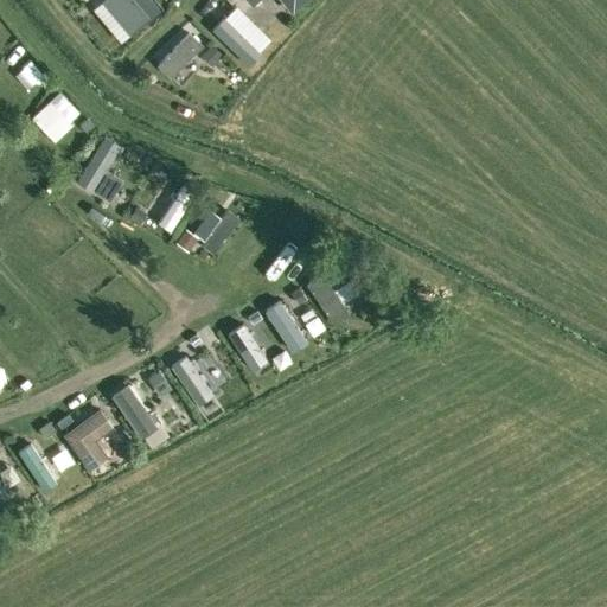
[(158,12),(147,0),(103,0),(131,33),(158,12)]
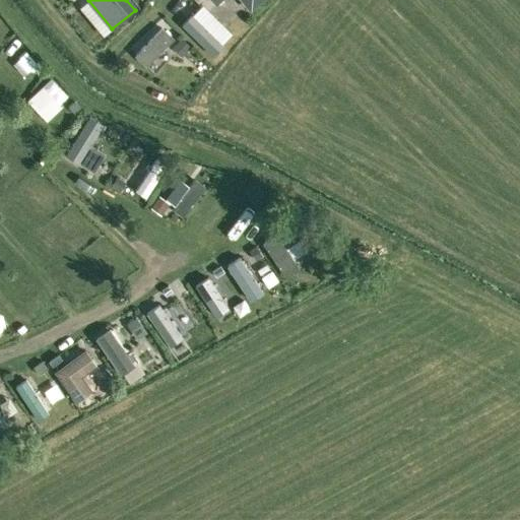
[(240,0),(251,12),(265,0),(240,0)]
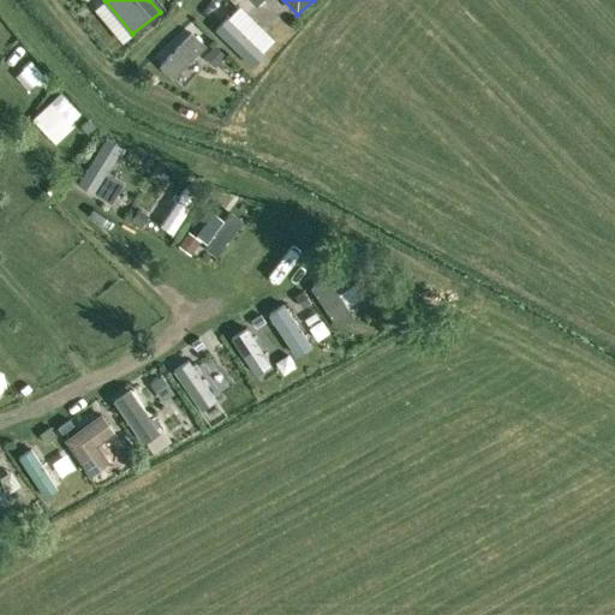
[(255,11),(246,19),(278,48),(286,39),(255,11)]
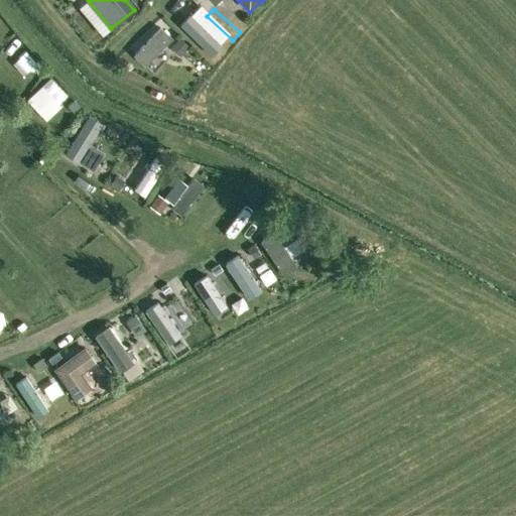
[(192,13),(181,23),(214,55),(224,45),(192,13)]
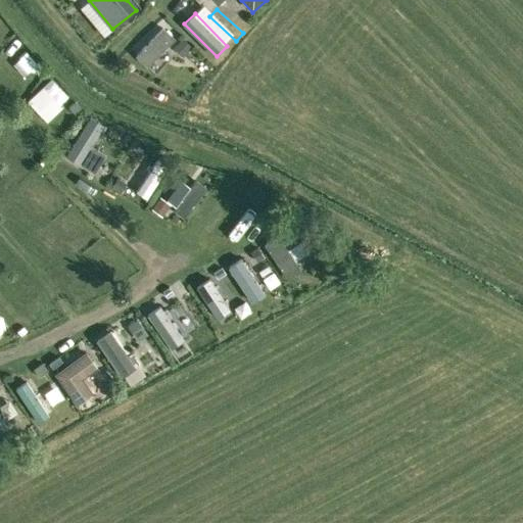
[(163,28),(135,56),(148,68),(177,41),(163,28)]
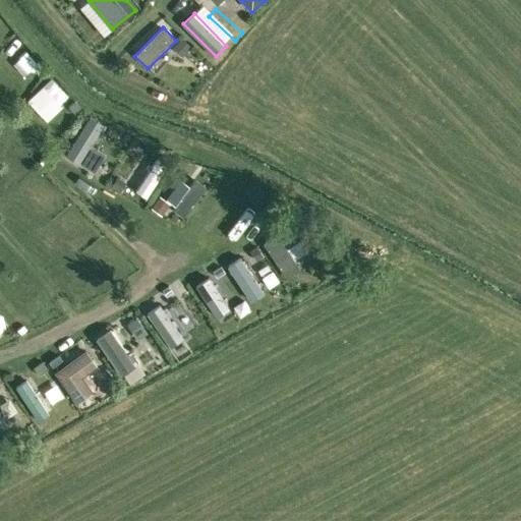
[(90,117),(66,155),(82,165),(106,127),(90,117)]
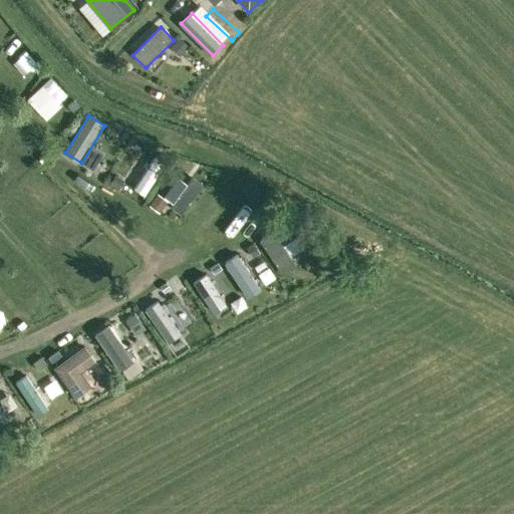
[(104,170),(118,177),(135,143),(120,136),(104,170)]
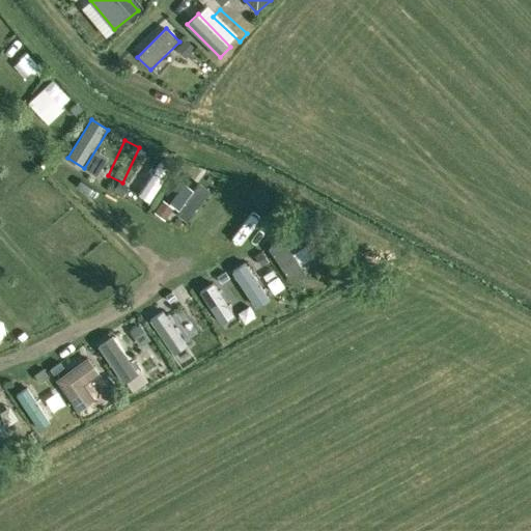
[(138,194),(149,201),(171,166),(160,159),(138,194)]
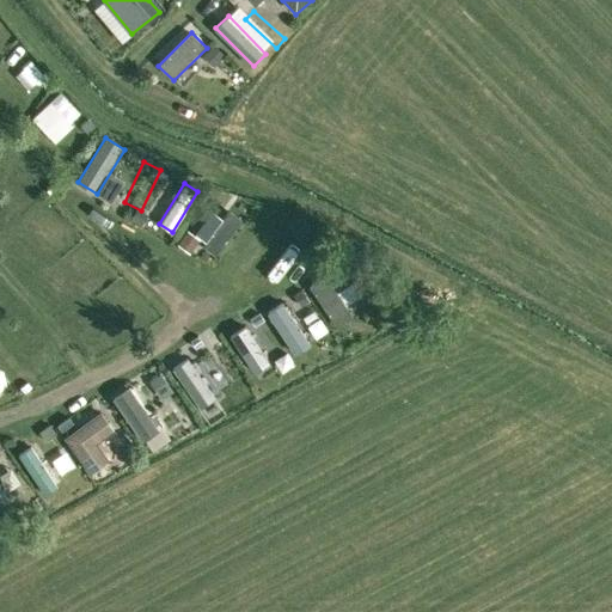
[(214,209),(196,234),(209,244),(227,220),(214,209)]
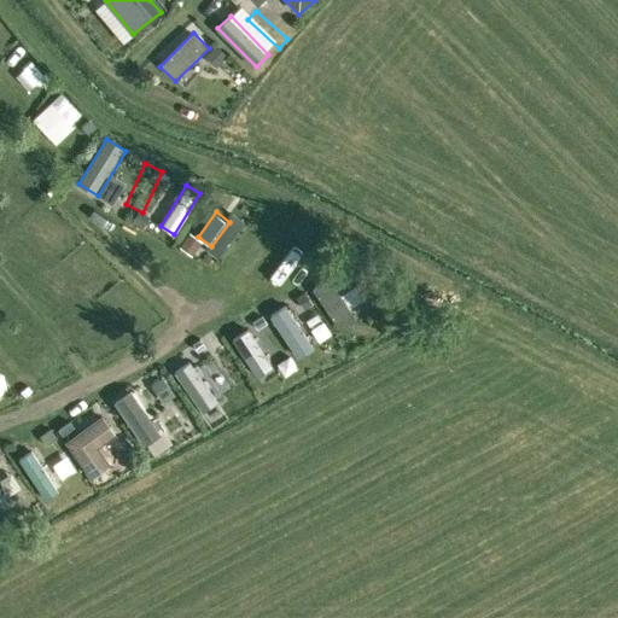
[(245,267),(258,280),(297,243),(284,229),(245,267)]
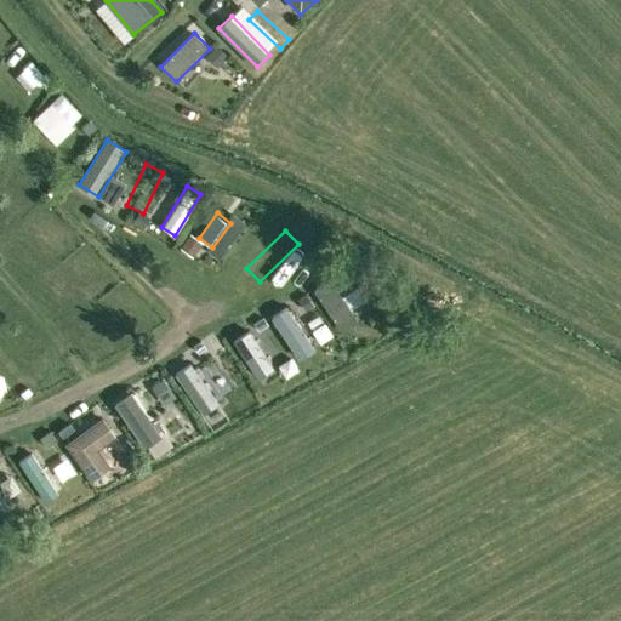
[(362,284),(351,267),(314,291),(342,334),(360,323),(343,296),(362,284)]
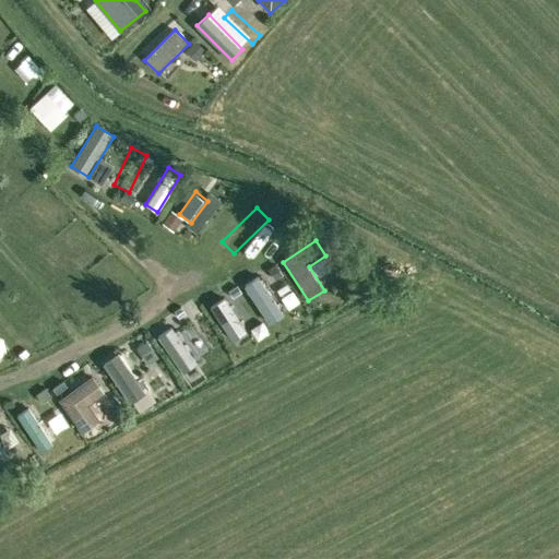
[(268,269),(274,278),(282,273),(275,264),(268,269)]
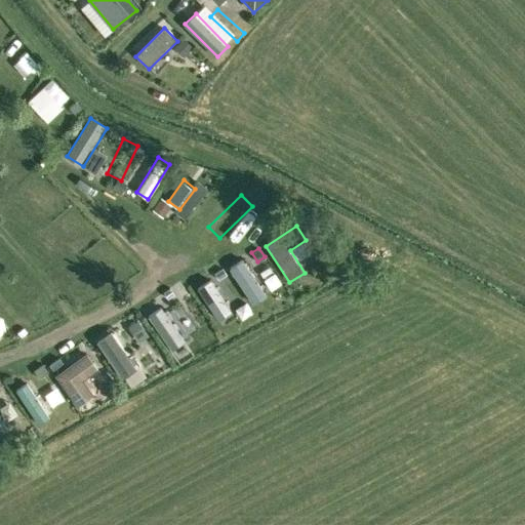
[(244,258),(231,267),(256,307),(270,297),(244,258)]
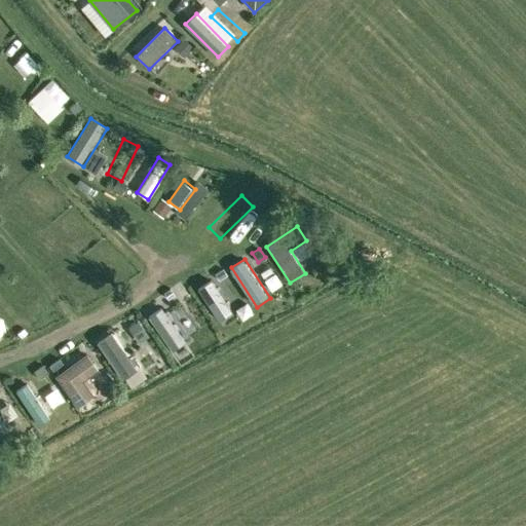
[(212,280),(199,289),(221,323),(233,314),(212,280)]
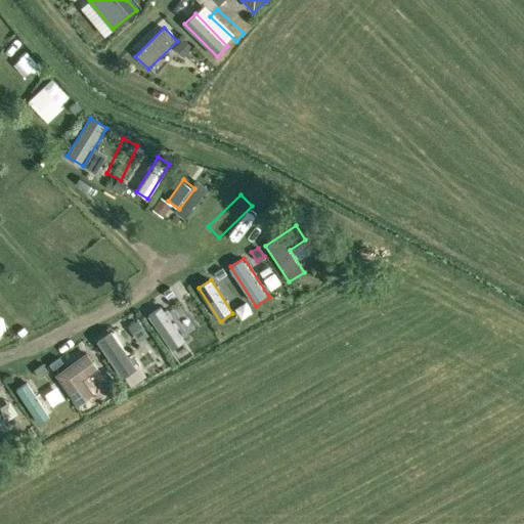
[(163,292),(167,298),(173,294),(169,288),(163,292)]
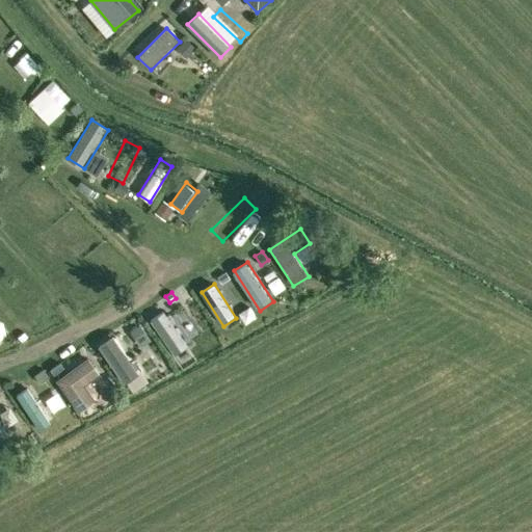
[(151,321),(174,355),(188,346),(165,312),(151,321)]
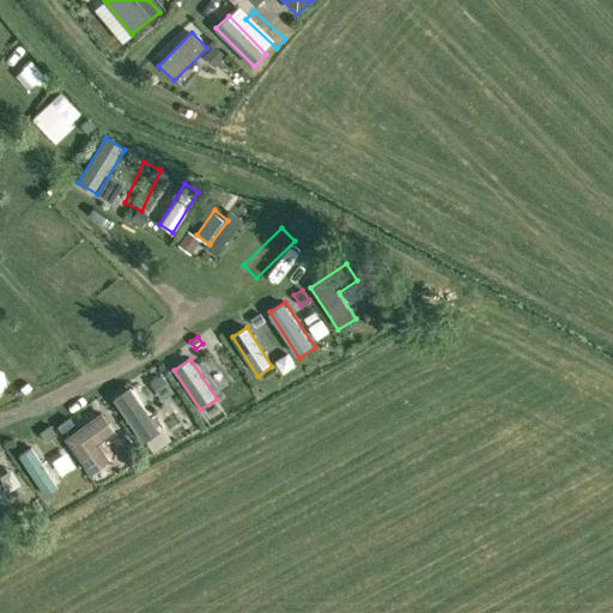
[(132,387),(114,399),(144,443),(162,431),(132,387)]
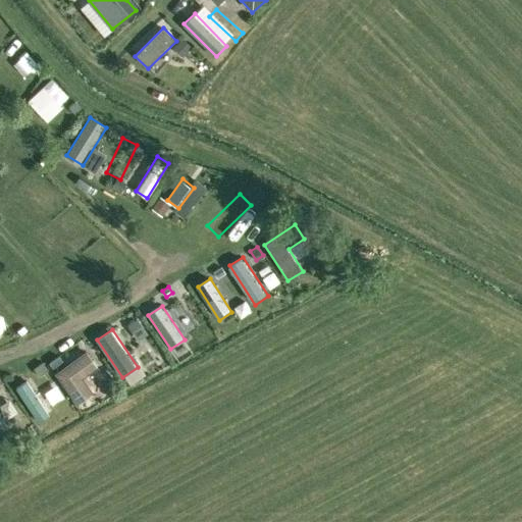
[(55,373),(76,405),(94,393),(83,377),(98,367),(86,351),(55,373)]
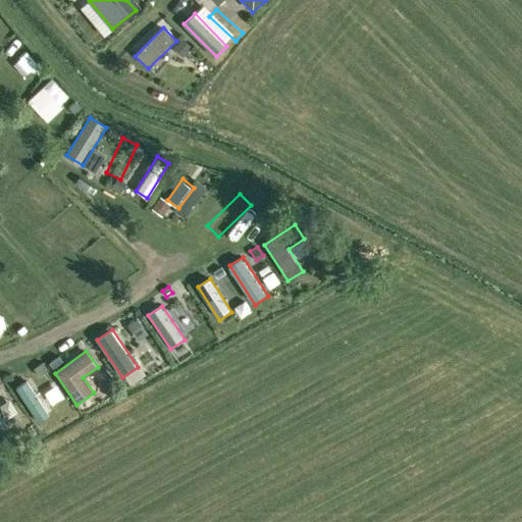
[(34,368),(39,375),(47,369),(42,362),(34,368)]
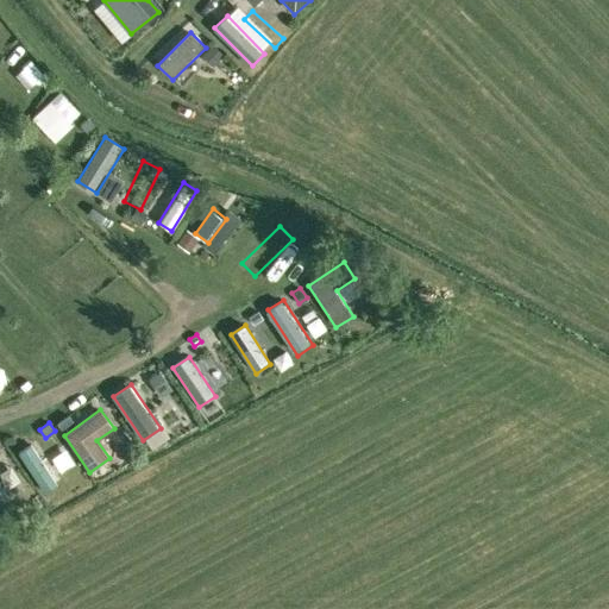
[(36,441),(20,451),(46,495),(62,485),(36,441)]
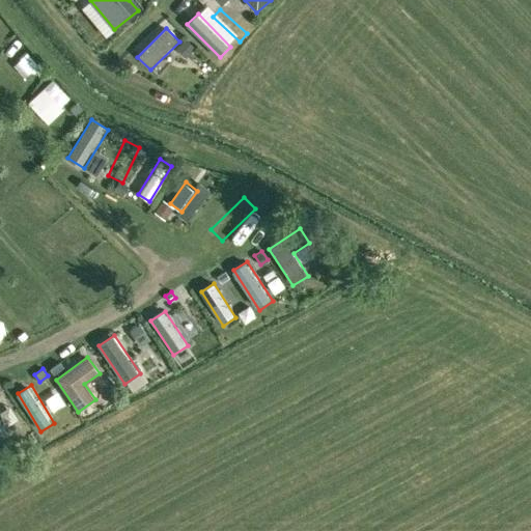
[(0,422),(0,443),(9,439),(0,422)]
